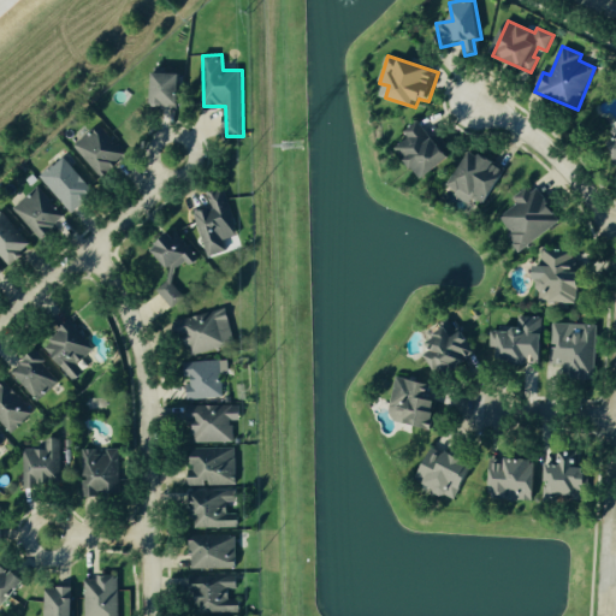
[(183,75),(155,73),(154,106),(182,107),(183,75)]
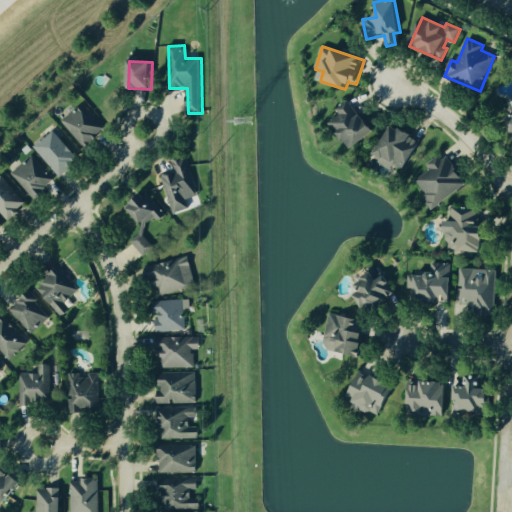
[(350,150),(375,133),(350,99),(336,109),(340,115),(330,122),(350,150)]
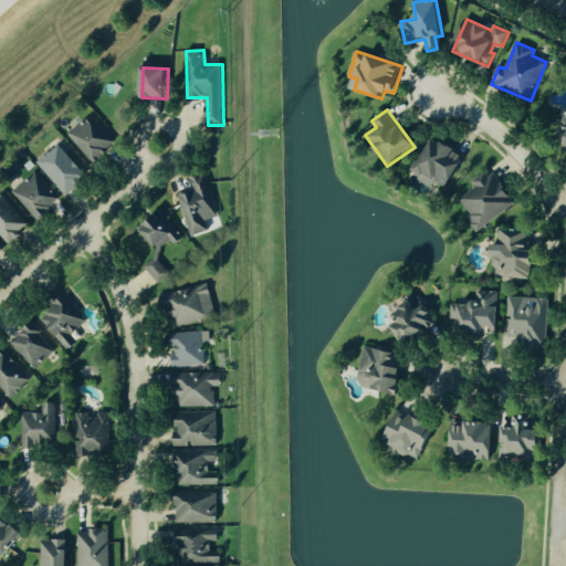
[(116,143),(91,115),(67,136),(94,164),(116,143)]
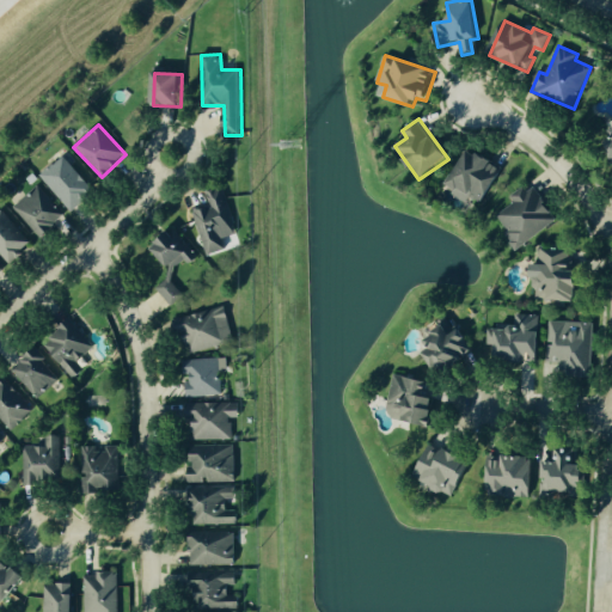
[(503,166),(469,150),(448,193),(469,201),(470,200),(485,207),(503,166)]
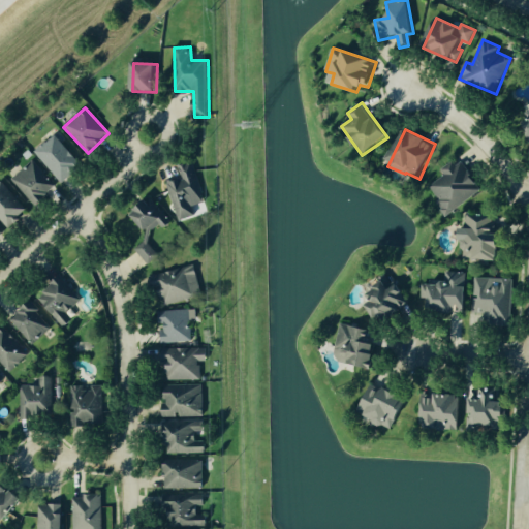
[(62,183),(82,164),(53,134),(33,153),(62,183)]
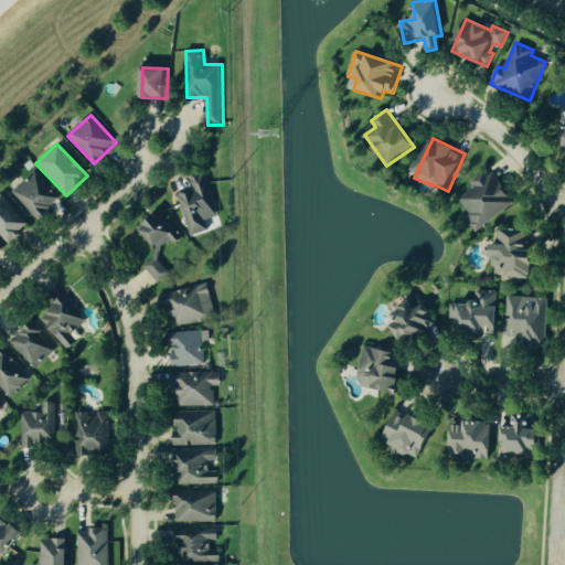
[(36,220),(60,200),(34,171),(11,191),(36,220)]
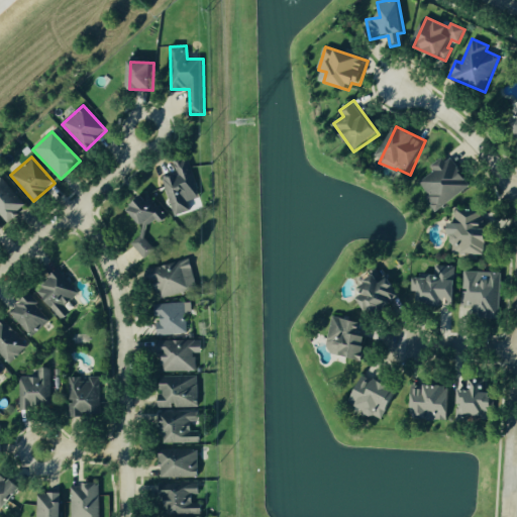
[(176,216),(191,210),(188,203),(199,199),(184,159),(175,163),(178,173),(162,179),(176,216)]
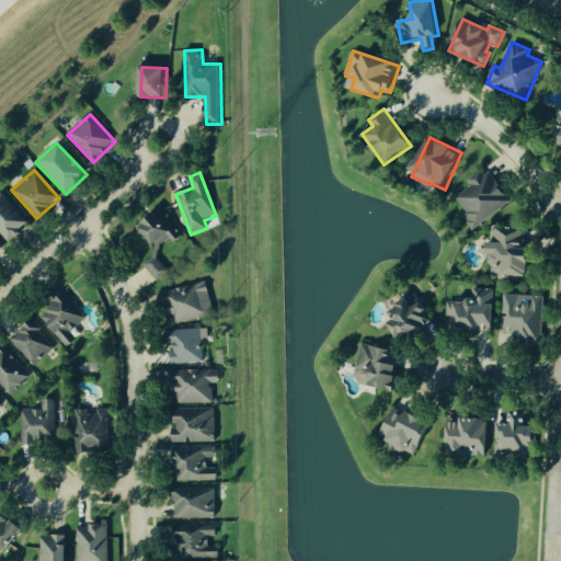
[(474,229),(512,202),(491,172),(483,178),(479,172),(467,180),(471,186),(453,199),(474,229)]
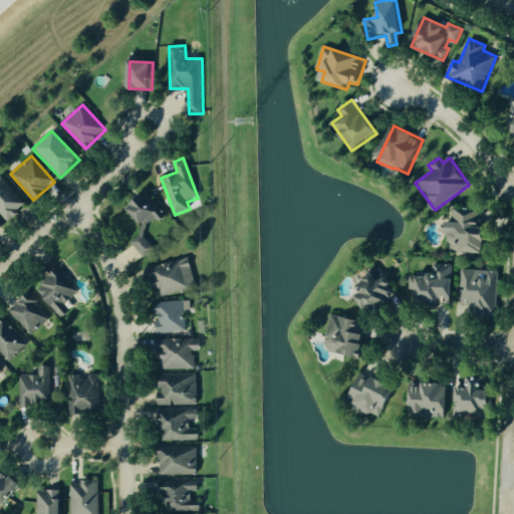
[(28,204),(2,174),(0,175),(0,213),(7,222),(28,204)]
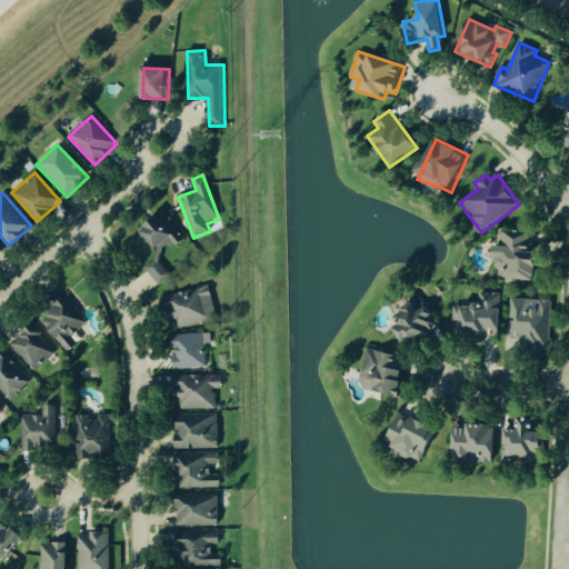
[(145,267),(159,285),(171,276),(158,260),(165,256),(162,253),(180,238),(160,213),(141,229),(160,253),(145,267)]
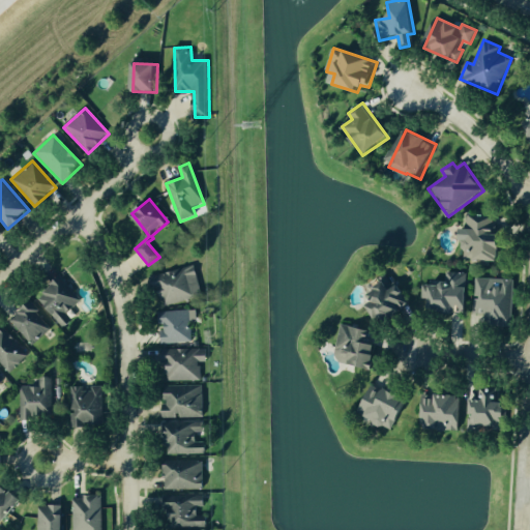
[(503,262),(504,236),(496,236),(496,216),(468,216),(468,230),(465,230),(464,260),(503,262)]
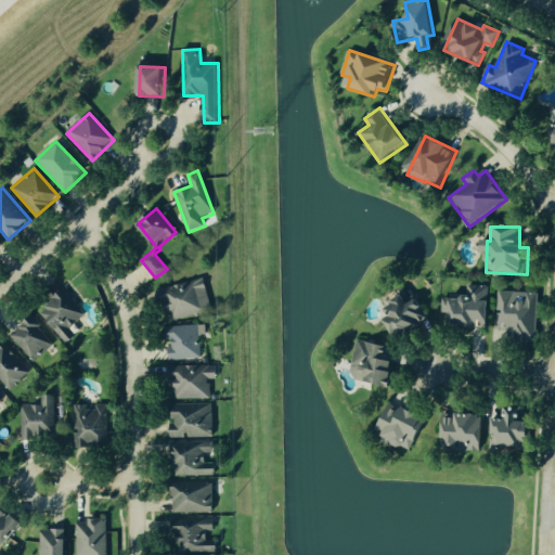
[(213,309),(202,278),(160,291),(170,322),(213,309)]
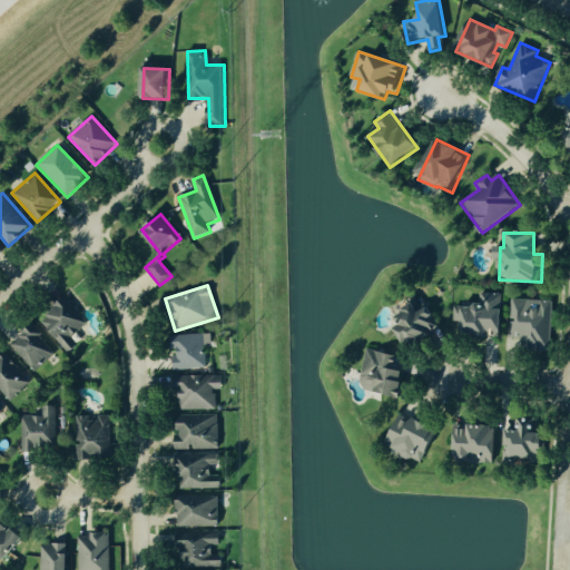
[(454,306),(453,322),(459,322),(459,335),(504,337),(505,308),(503,308),(503,294),(481,294),(481,307),(454,306)]
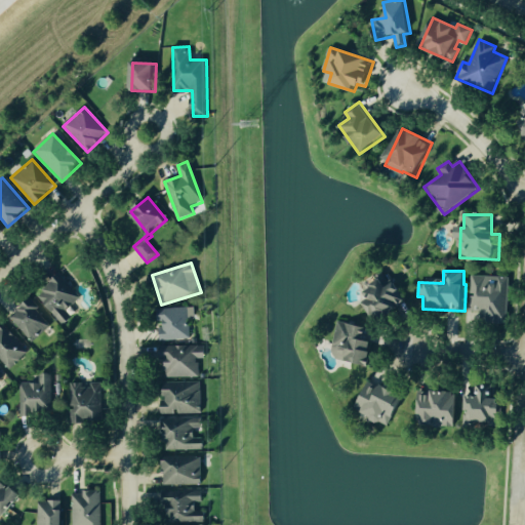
[(81,297),(61,275),(37,296),(63,325),(76,313),(71,307),(81,297)]
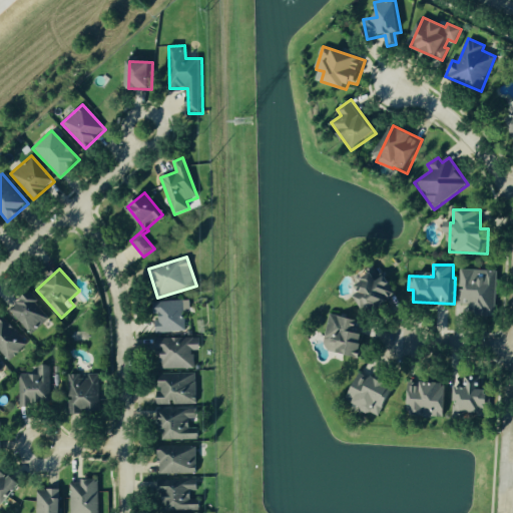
[(460,305),(472,305),(471,310),(497,311),(498,272),(461,270),(460,305)]
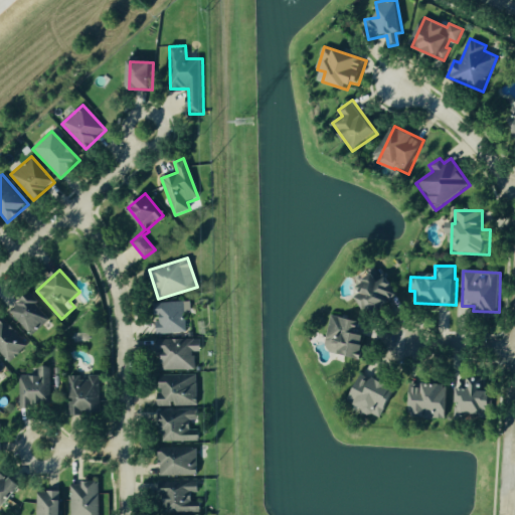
[(396,307),(392,278),(382,279),(382,274),(366,275),(367,286),(360,287),(363,310),(396,307)]
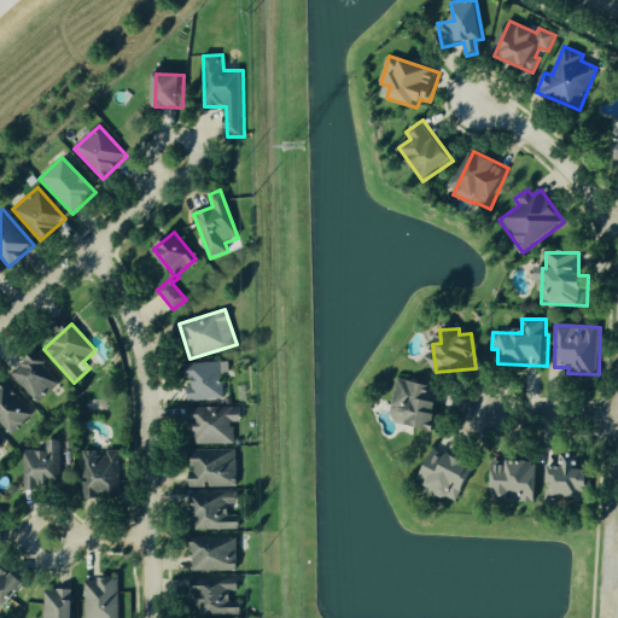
[(11,371),(33,402),(59,384),(38,353),(11,371)]
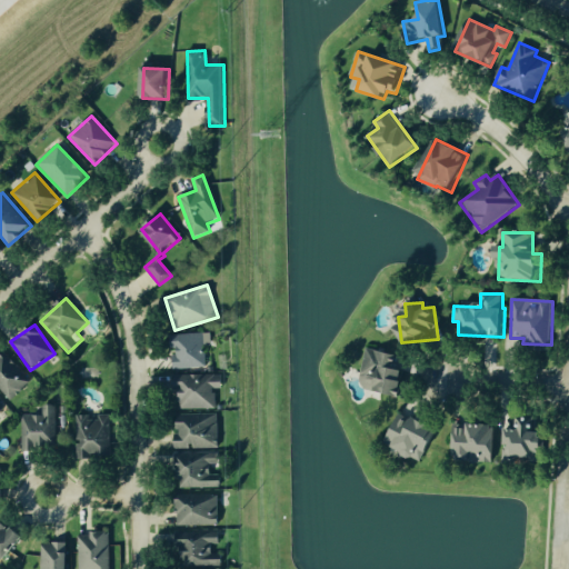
[(208,333),(175,335),(176,355),(175,355),(175,369),(208,368),(208,333)]
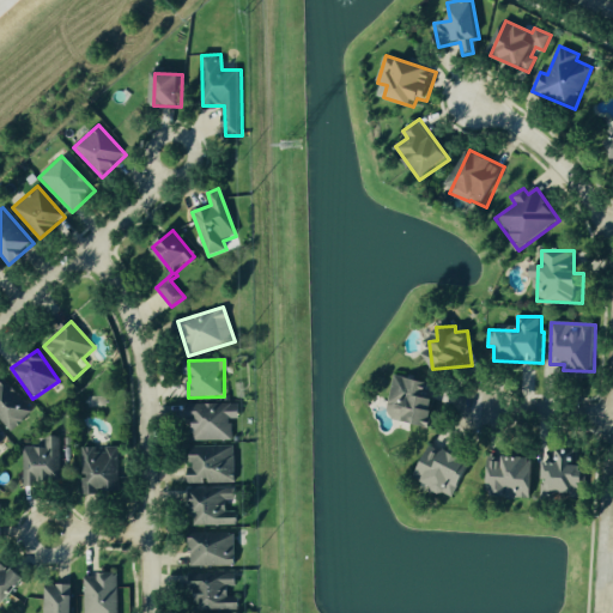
[(0,418),(14,432),(35,410),(0,377),(0,418)]
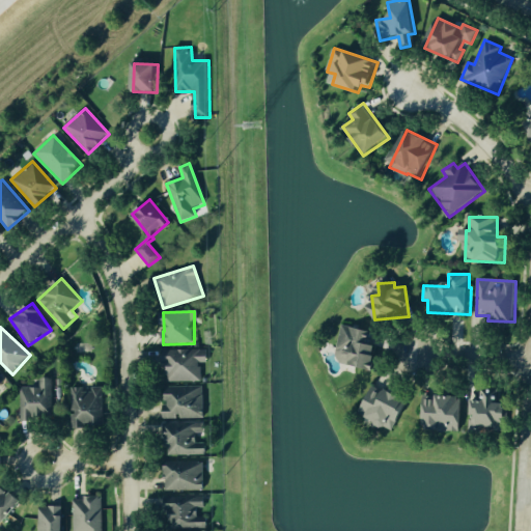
[(343,327),(336,363),(375,371),(383,334),(343,327)]
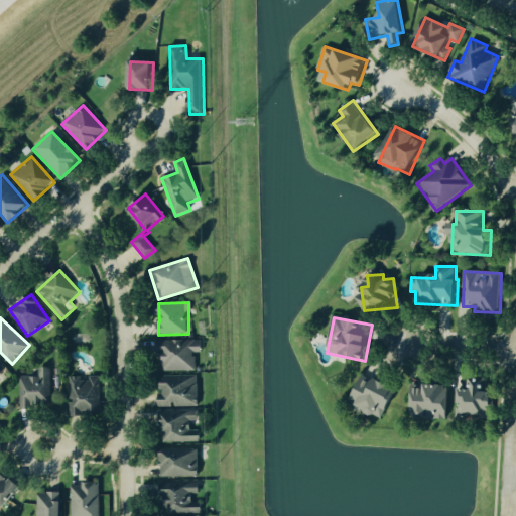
[(195,370),(195,353),(203,352),(203,340),(160,341),(161,372),(195,370)]
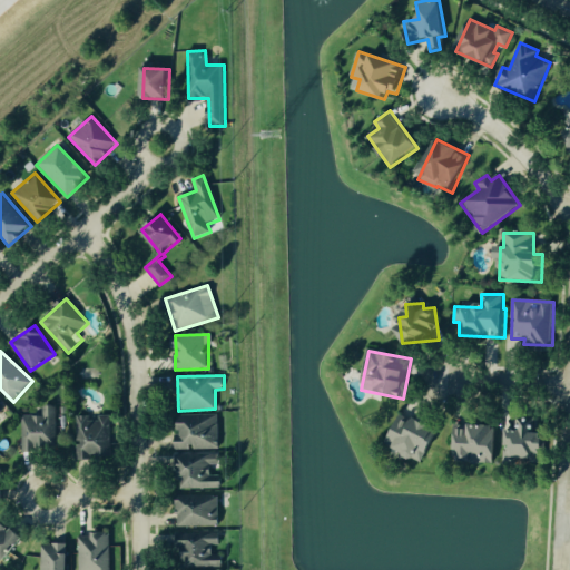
[(22,451),(55,450),(52,406),(41,406),(42,415),(21,416),(22,451)]
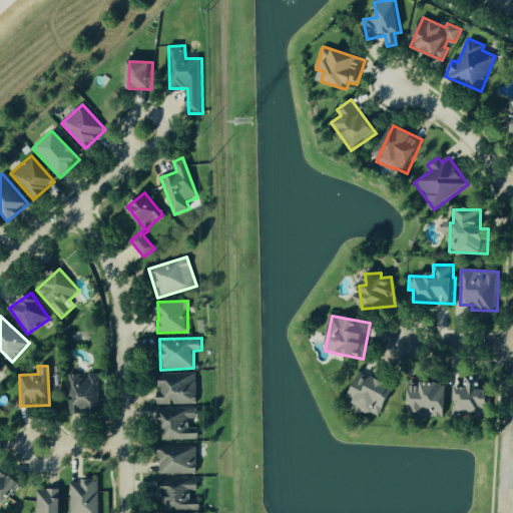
[(196,373),(161,374),(161,393),(157,393),(157,405),(197,404),(196,373)]
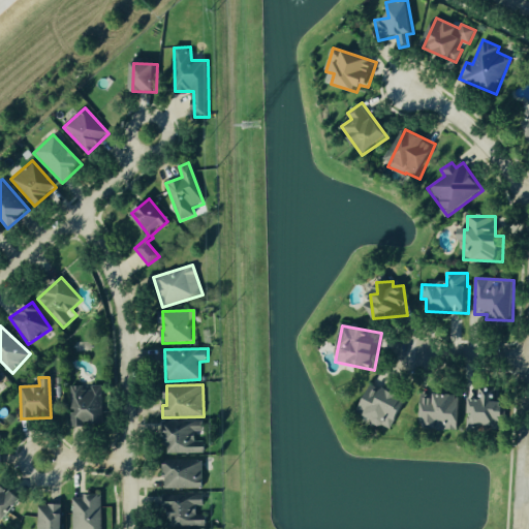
[(70,386),(69,425),(103,427),(104,386),(92,385),(92,391),(83,391),(83,386),(70,386)]
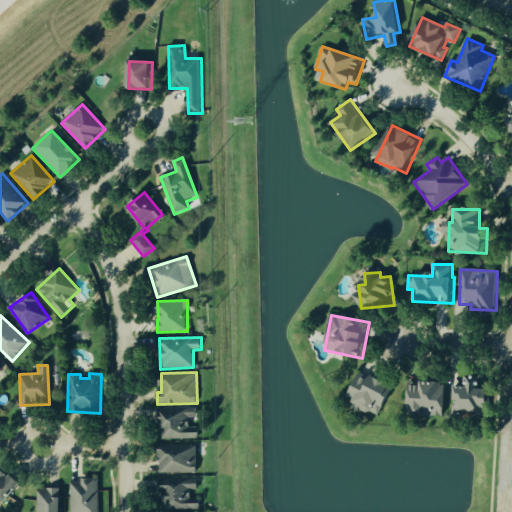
[(395,385),(358,373),(351,394),(358,397),(355,407),(379,415),(382,406),(388,408),(395,385)]
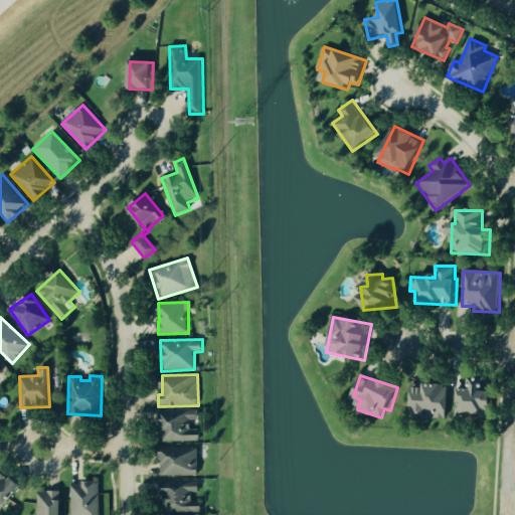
[(457,388),(454,415),(491,419),(494,393),(484,392),(485,383),(468,381),(467,389),(457,388)]
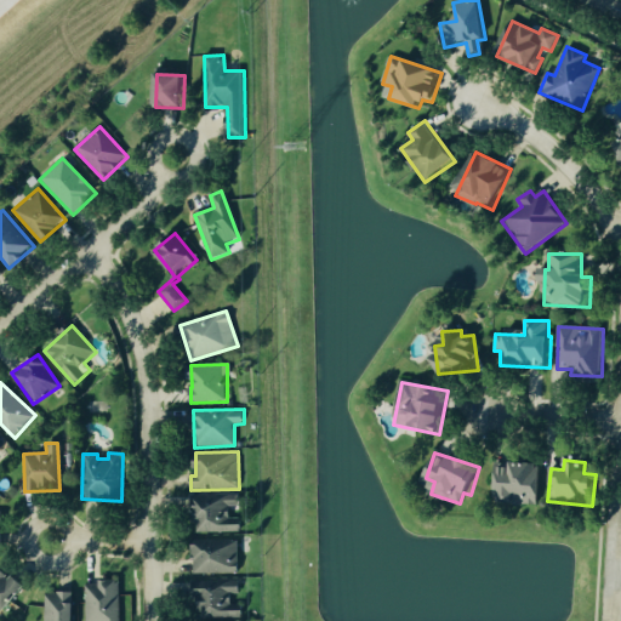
[(499,463),(497,501),(541,503),(542,466),(499,463)]
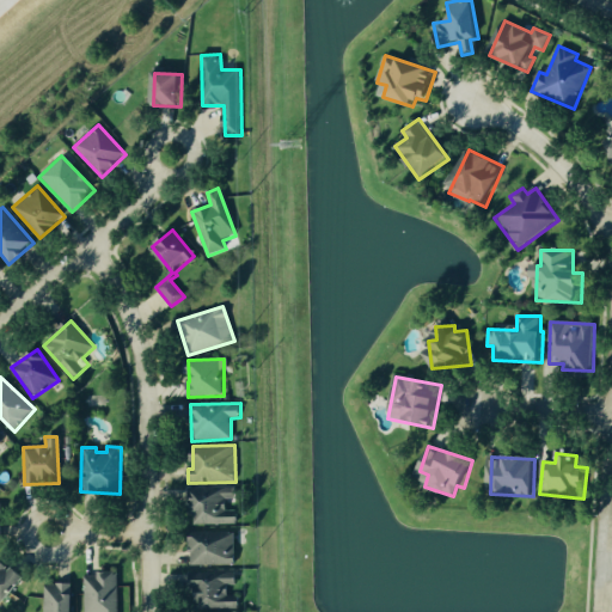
[(191,526),(238,525),(238,510),(228,510),(227,500),(237,500),(236,487),(191,488),(191,526)]
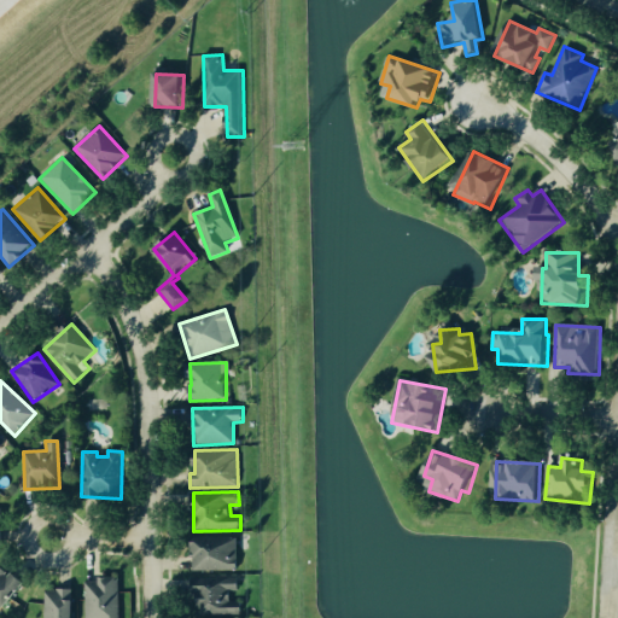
[(239,571),(238,537),(192,538),(193,571),(239,571)]
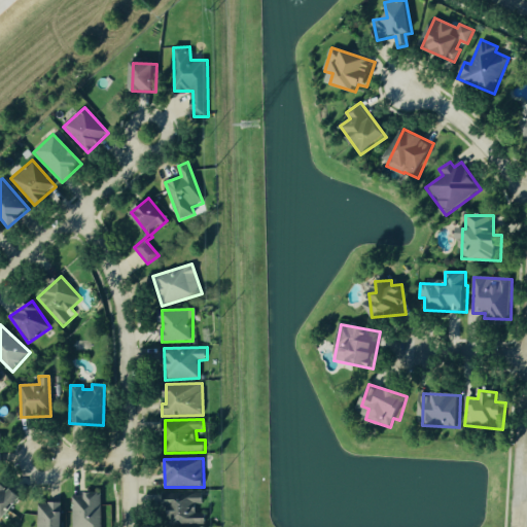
[(0,483),(6,489),(4,490),(6,492),(9,489),(20,497),(0,519),(0,483)]
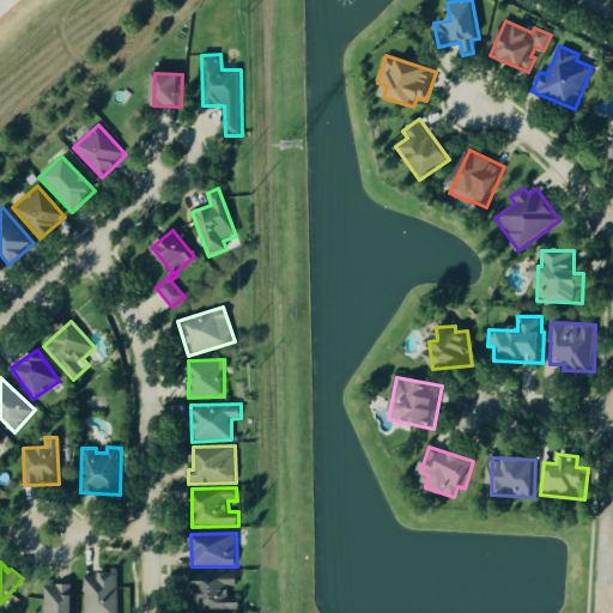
[(241,610),(241,598),(230,598),(230,587),(237,587),(237,571),(193,572),(194,611),(241,610)]
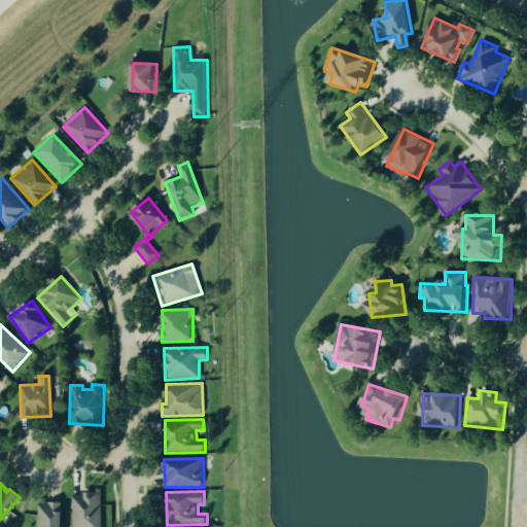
[(73,526),(102,526),(103,495),(73,494),(73,526)]
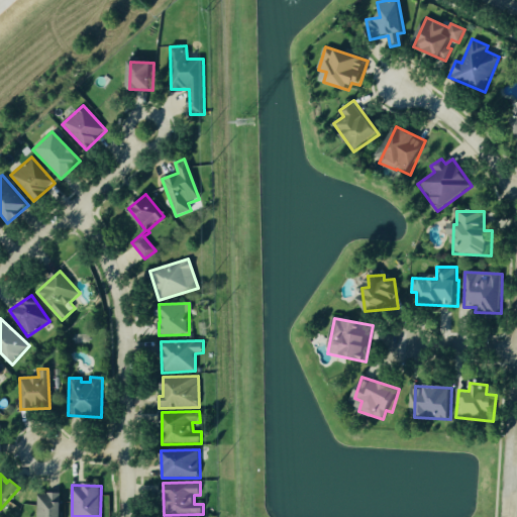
[(39,493),(38,516),(62,516),(63,494),(39,493)]
